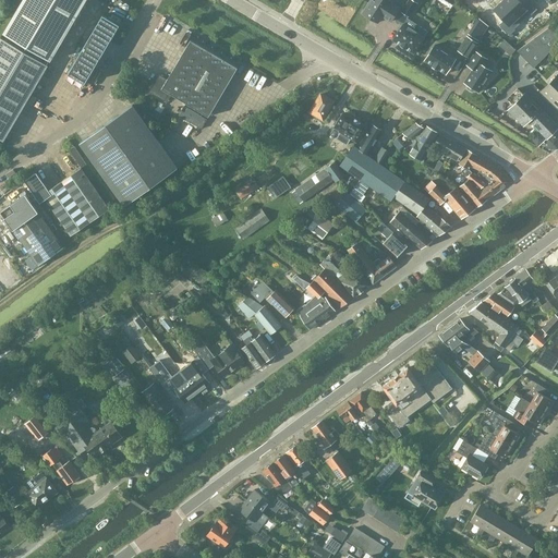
[(21,0),(2,33),(49,60),(84,0),(21,0)]
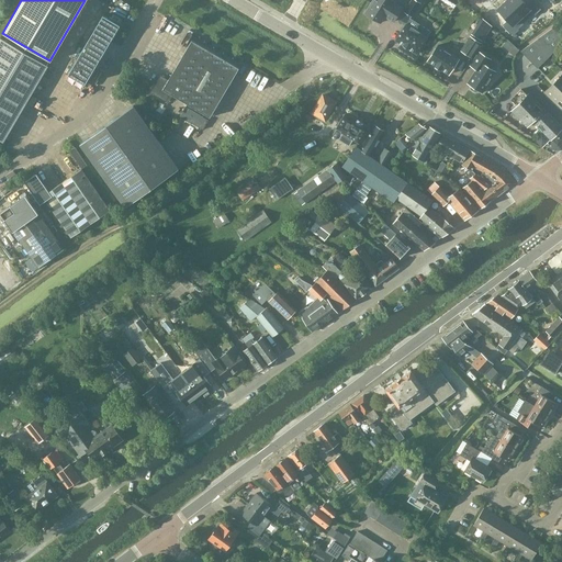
[(392,3),(393,2),(389,0),(372,0),(363,13),(379,23),(383,17),(392,22),(401,9),(392,3)]
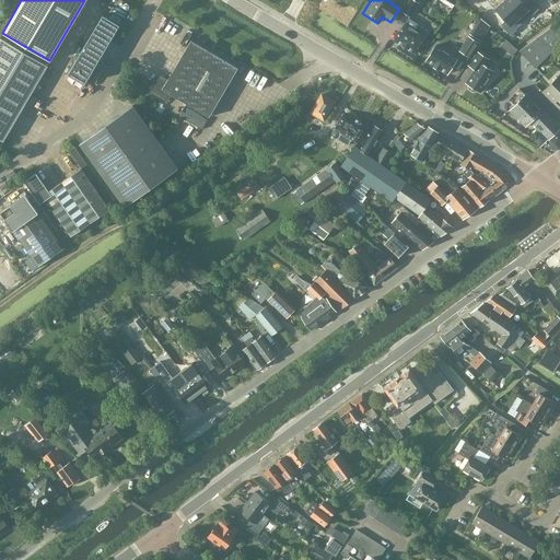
[(413,0),(409,0),(401,12),(409,16),(418,3),(413,0)]
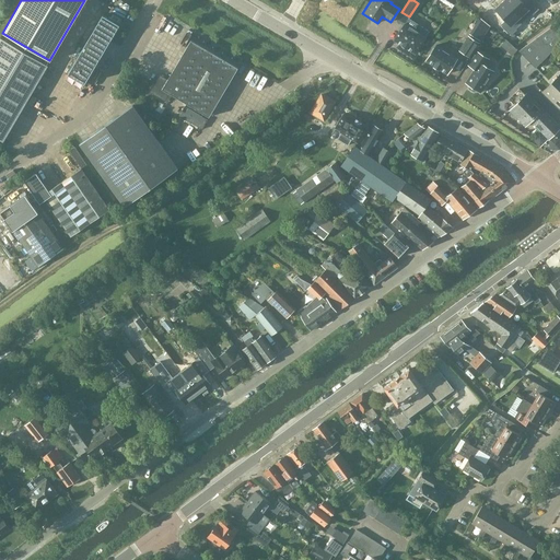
[(503,0),(494,9),(505,20),(500,25),(510,35),(515,30),(514,28),(523,21),(503,0)]
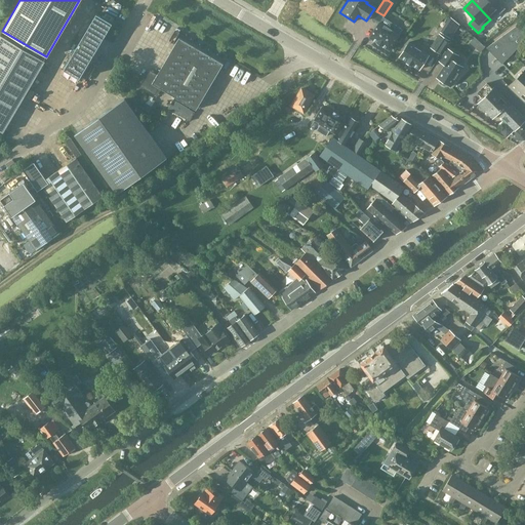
[(486,0),(472,0),(490,19),(497,12),(498,13),(503,8),(495,0),(493,0),(490,3),(486,0)]
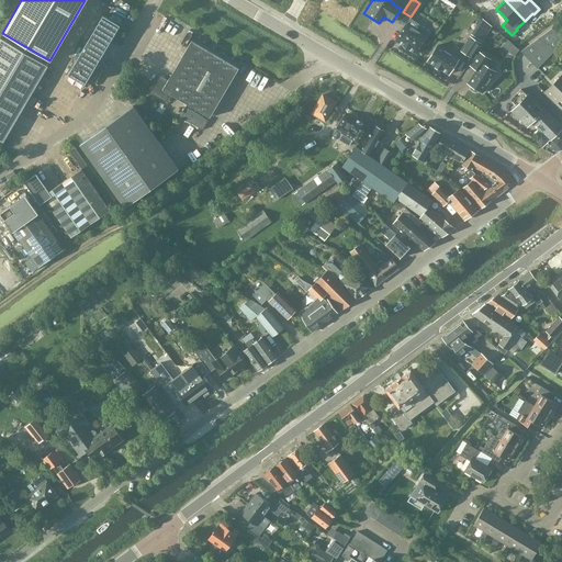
[(102,15),(67,75),(83,85),(119,25),(102,15)]
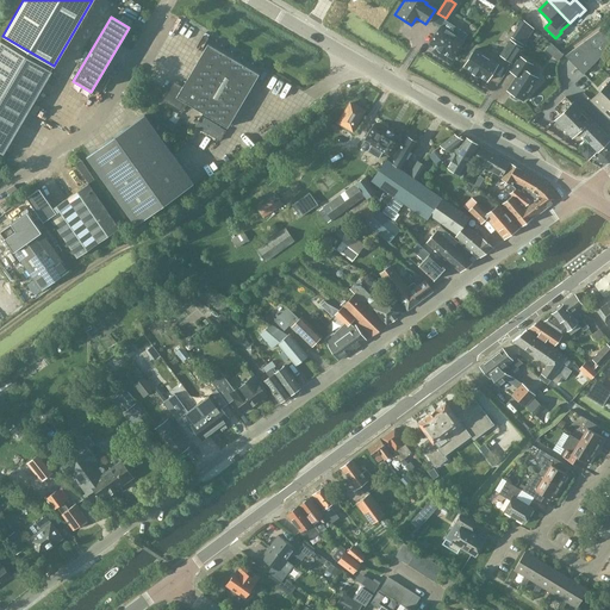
[(179,29),(191,36),(198,23),(186,17),(179,29)]
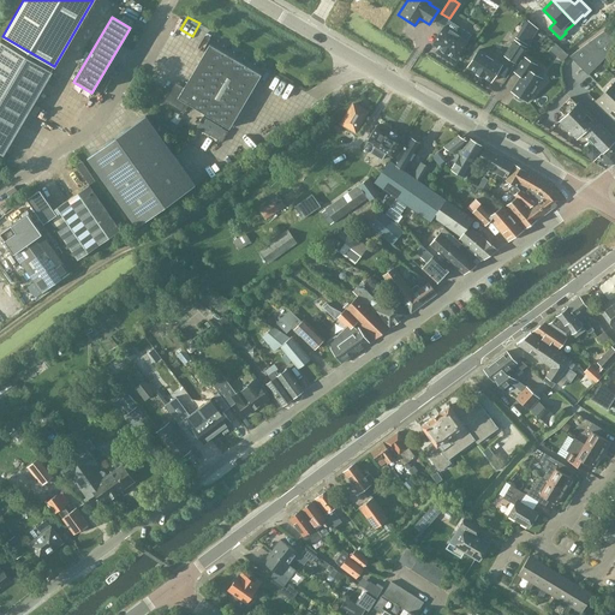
[(526,21),(514,39),(525,45),(536,28),(526,21)]
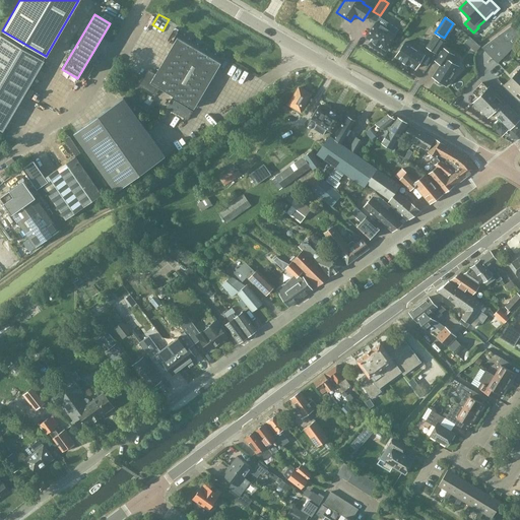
[(375,22),(365,38),(373,43),(372,43),(377,46),(385,50),(397,29),(389,24),(386,29),(375,22)]
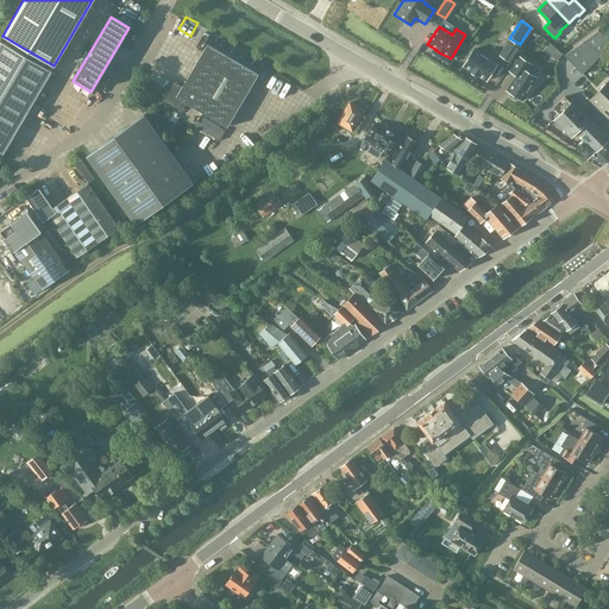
[(608,36),(601,27),(563,55),(582,74),(594,62),(608,45),(608,36)]
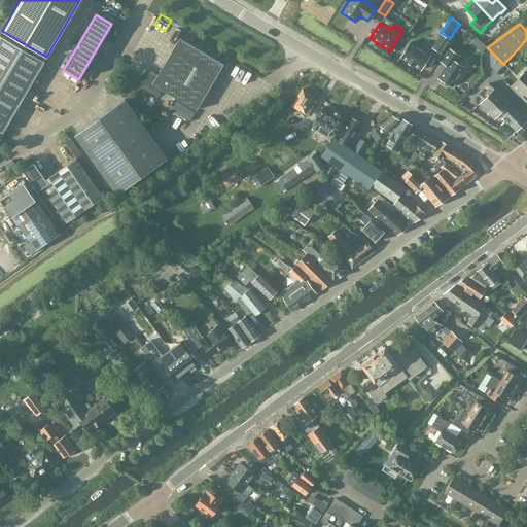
[(441,34),(431,47),(442,55),(450,40),(441,34)]
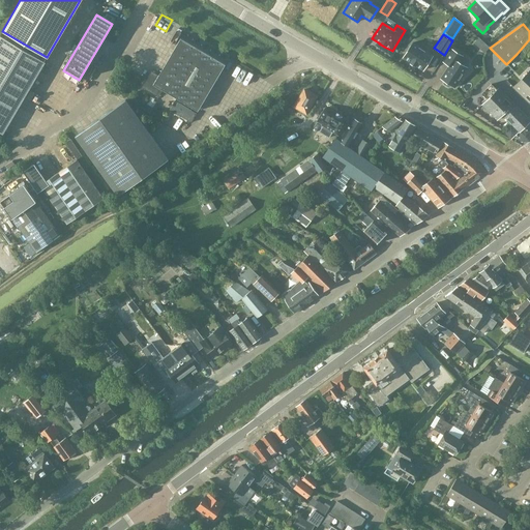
[(0,133),(1,134),(43,62),(0,35),(0,133)]
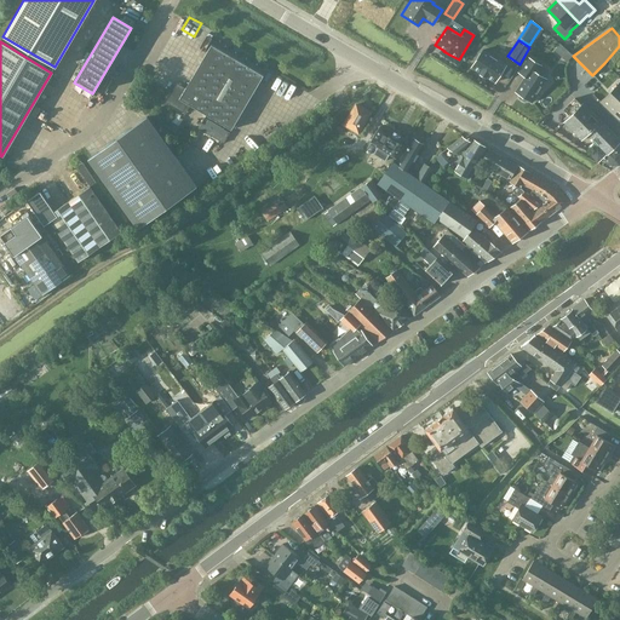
[(165,102),(184,114),(189,105),(230,130),(262,75),(210,45),(183,90),(174,86),(165,102)]
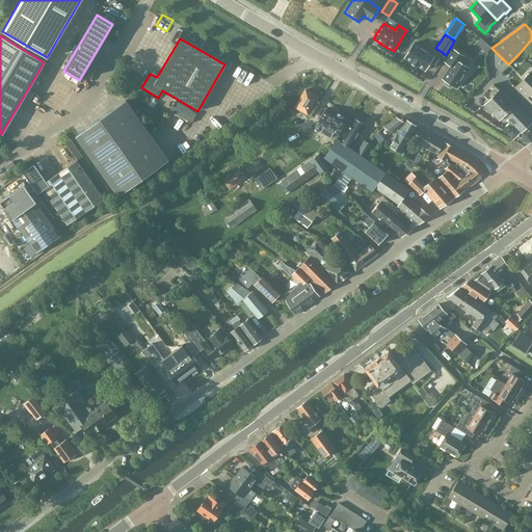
[(414,43),(404,57),(411,62),(411,63),(416,67),(417,65),(424,71),(433,56),(414,43)]
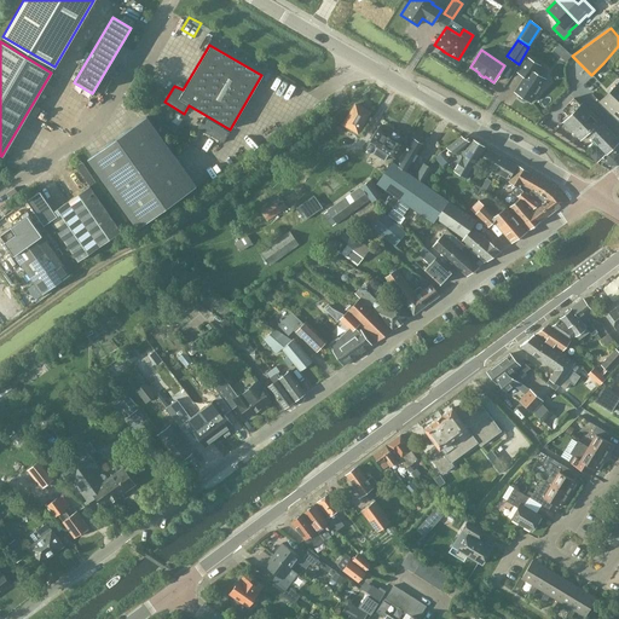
[(526,100),(526,99),(531,102),(545,79),(534,73),(539,65),(526,57),(518,71),(524,76),(514,92),(519,94),(518,96),(519,98),(522,100),(526,100)]
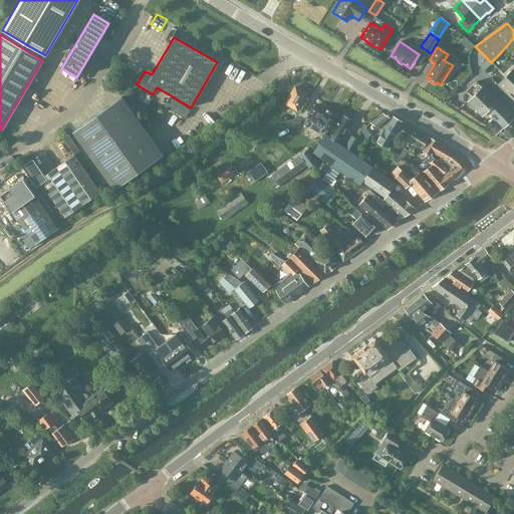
[(225,66),(230,55),(226,53),(220,64),(225,66)]
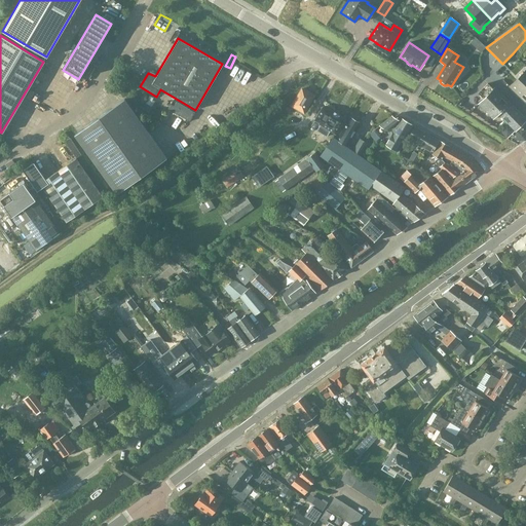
[(235,72),(245,79),(251,69),(241,63),(235,72)]
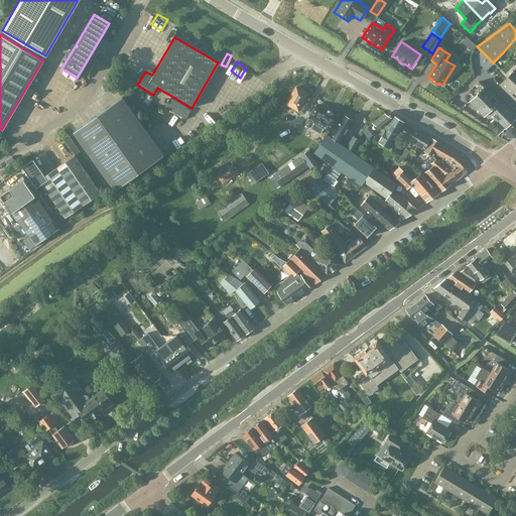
[(515,69),(499,85),(515,101),(515,69)]
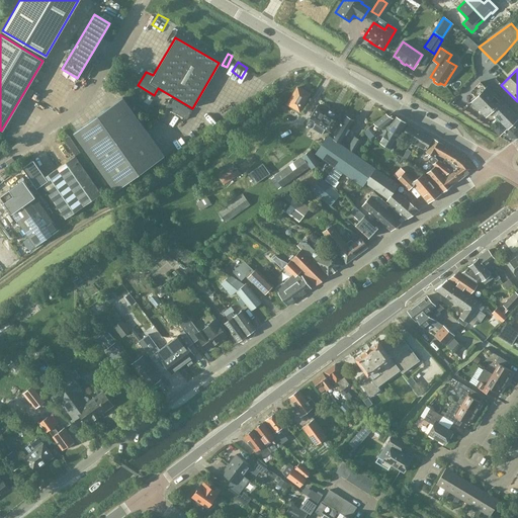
[(469,91),(475,97),(476,97),(470,102),(484,115),(489,110),(507,128),(517,118),(486,86),(485,87),(480,82),(469,91)]
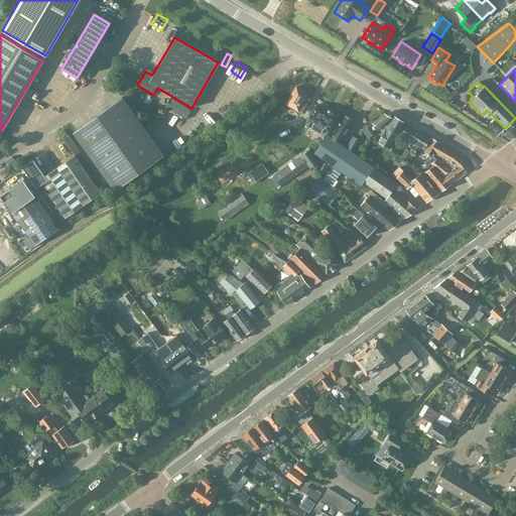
[(295,88),(285,105),(296,111),(306,94),(295,88)]
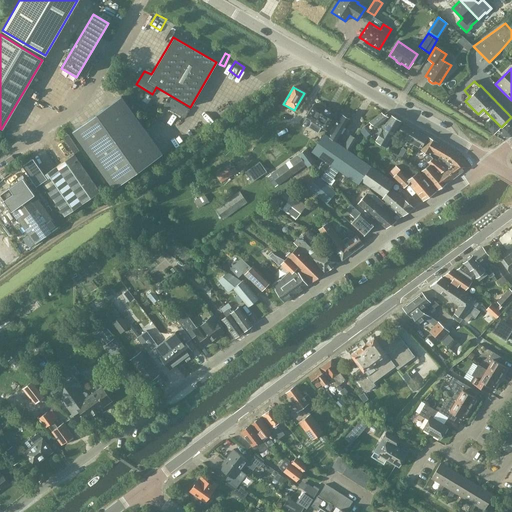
[(121,96),(72,131),(113,189),(162,154),(121,96)]
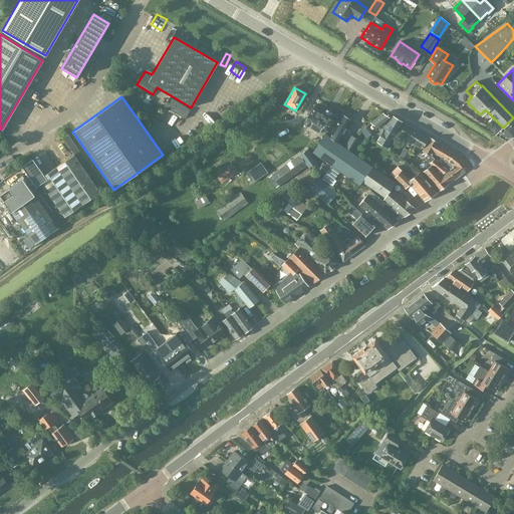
[(322,127),(327,131),(335,116),(330,112),(330,111),(329,112),(326,110),(326,109),(325,110),(320,106),(319,107),(314,104),(307,117),(312,120),(311,121),(312,121),(309,127),(318,134),(322,127)]
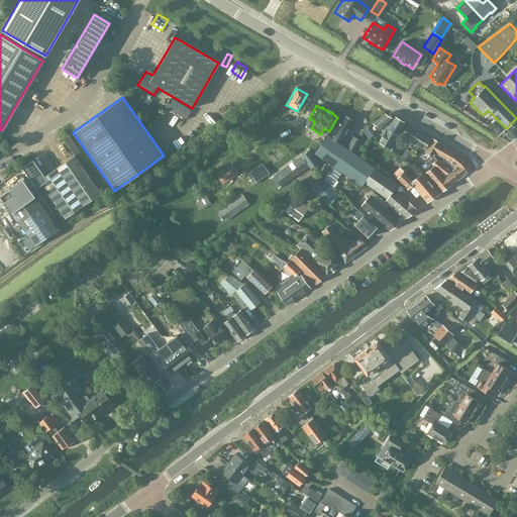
[(212,111),(202,115),(204,119),(214,116),(212,111)]
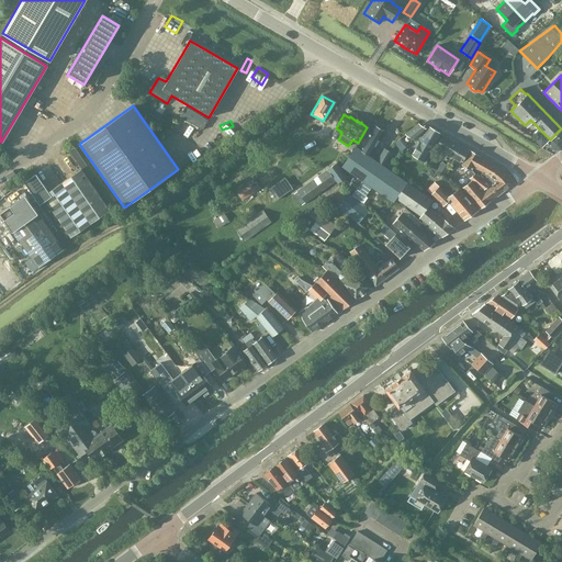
[(417,124),(411,128),(404,134),(414,139),(420,134),(426,130),(417,124)]
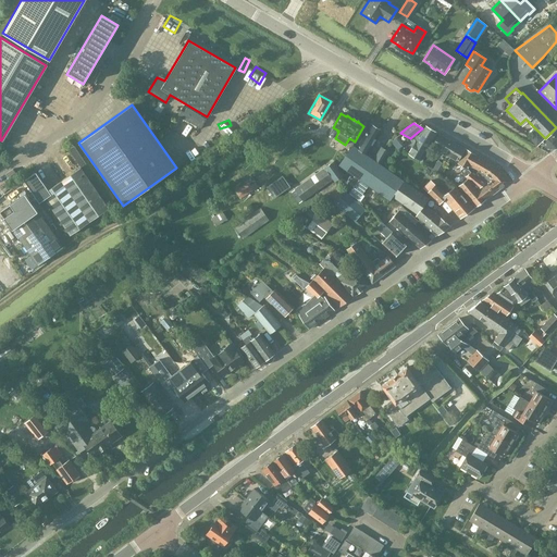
[(370,124),(356,148),(367,156),(381,131),(370,124)]
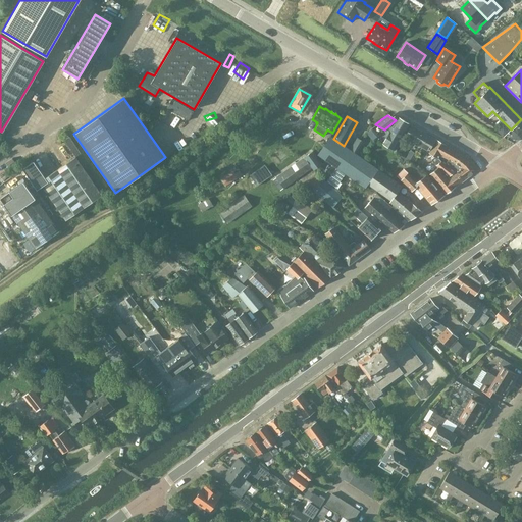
[(397,143),(408,123),(398,118),(392,129),(393,129),(388,137),(386,136),(383,140),(384,140),(382,144),(395,151),(399,144),(397,143)]
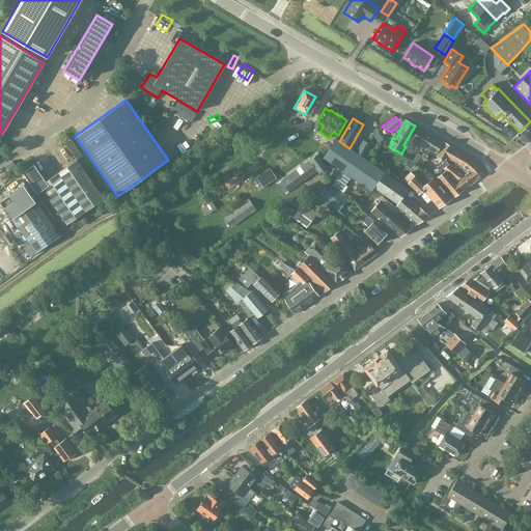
[(435,156),(436,156),(443,142),(418,128),(411,139),(428,149),(426,154),(434,158),(435,156)]
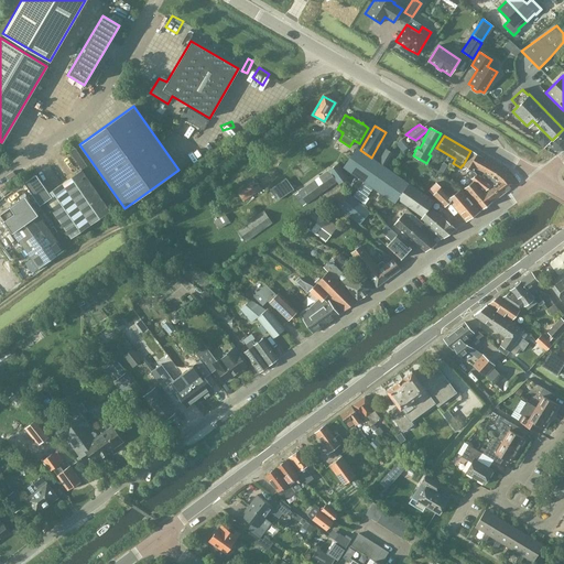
[(11,144),(17,149),(21,143),(15,139),(11,144)]
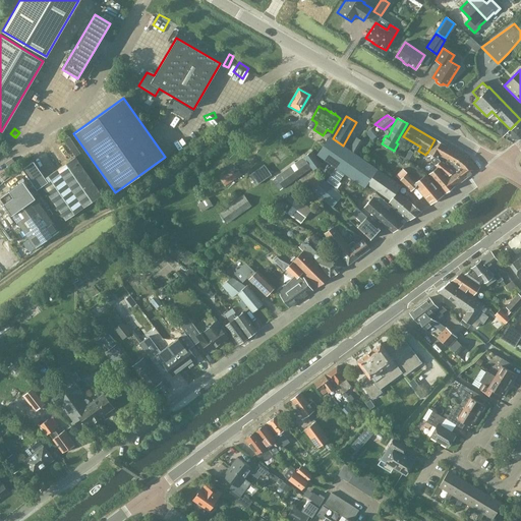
[(343,146),(333,138),(333,137),(330,135),(329,136),(316,155),(336,168),(344,173),(364,187),(366,184),(389,200),(388,203),(392,205),(408,220),(409,220),(420,212),(396,191),(400,185),(377,169),(343,146)]
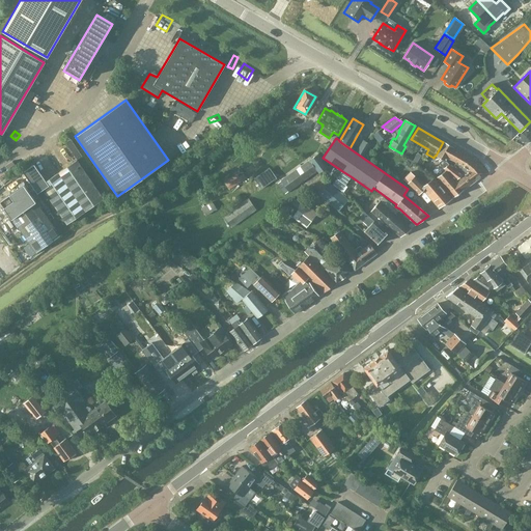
[(364,140),(357,151),(364,156),(370,144),(364,140)]
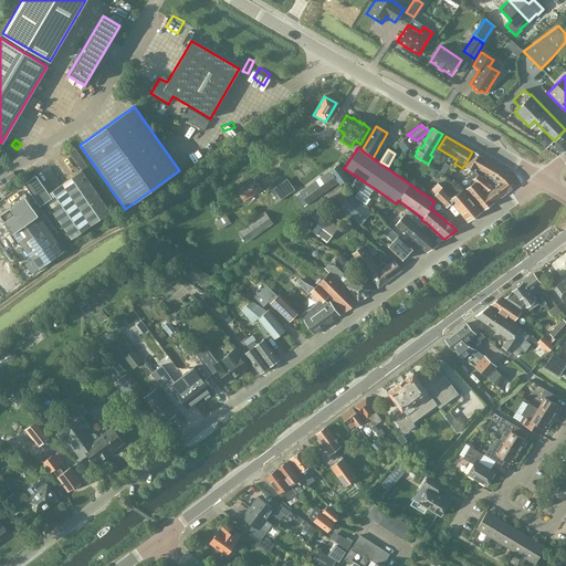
[(516,185),(509,175),(500,168),(482,158),(483,157),(472,152),(464,166),(471,170),(467,174),(472,179),(474,181),(464,189),(482,210),(516,185)]
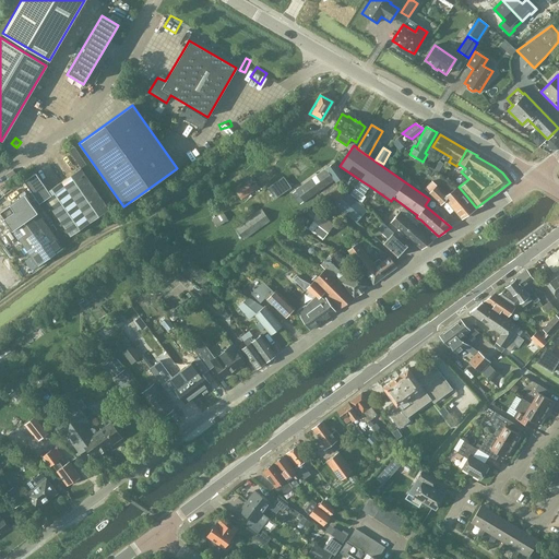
[(345,176),(334,162),(295,190),(290,193),(299,204),(302,202),(304,202),(333,180),(335,183),(345,176)]
